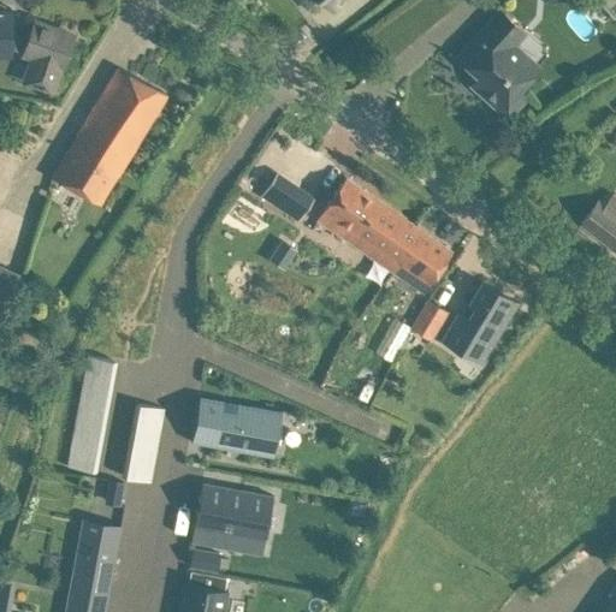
[(323,0),(332,12),(345,0),(323,0)]
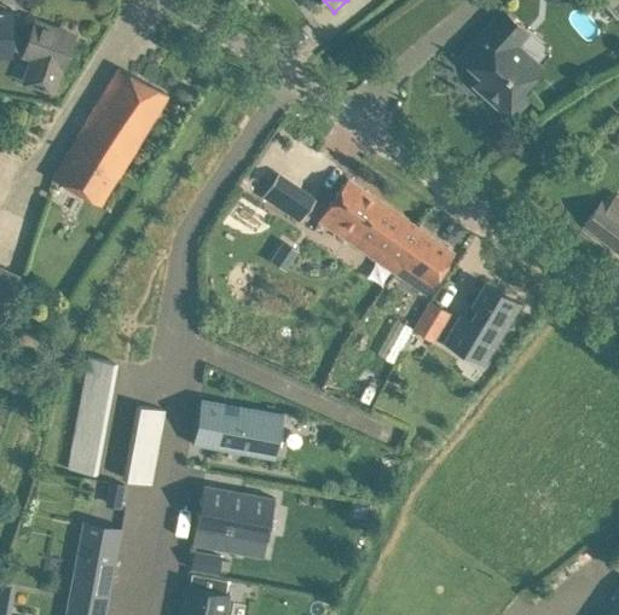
[(618,0),(597,0),(617,21),(618,18),(618,0)]
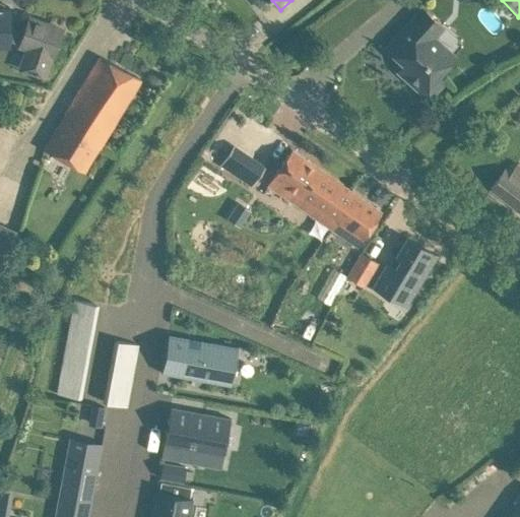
[(401,36),(387,51),(404,66),(402,69),(410,76),(407,79),(429,99),(442,83),(444,81),(440,77),(449,66),(436,54),(436,40),(445,30),(421,9),(398,34),(401,36)]
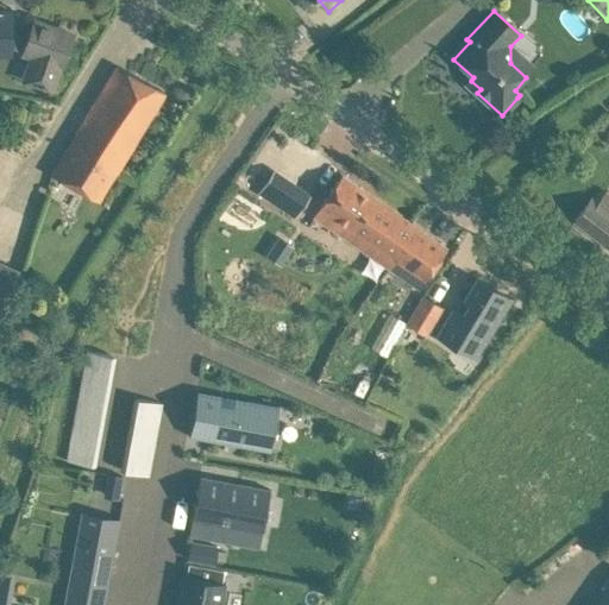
[(27,44),(10,37),(10,14),(0,13),(0,48),(10,49),(10,46),(37,56),(27,83),(52,93),(71,37),(35,24),(27,44)]
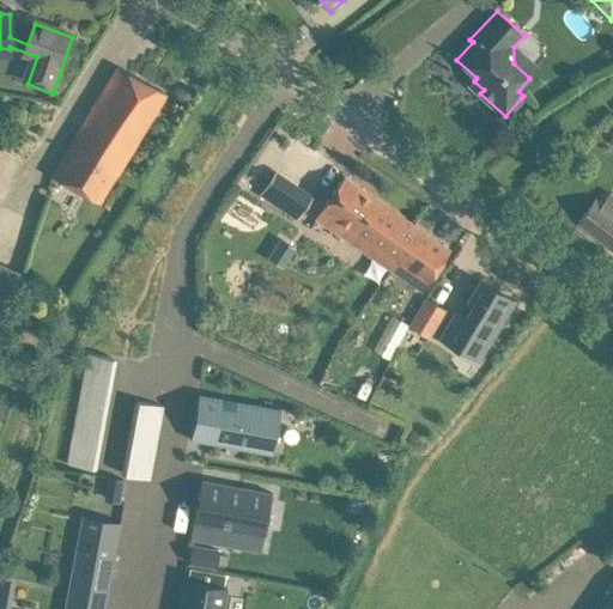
[(103,208),(167,97),(116,69),(54,181),(103,208)]
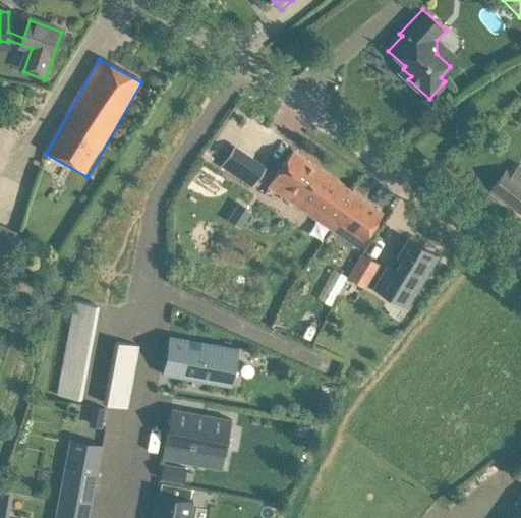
[(235,148),(220,169),(230,175),(244,154),(235,148)]
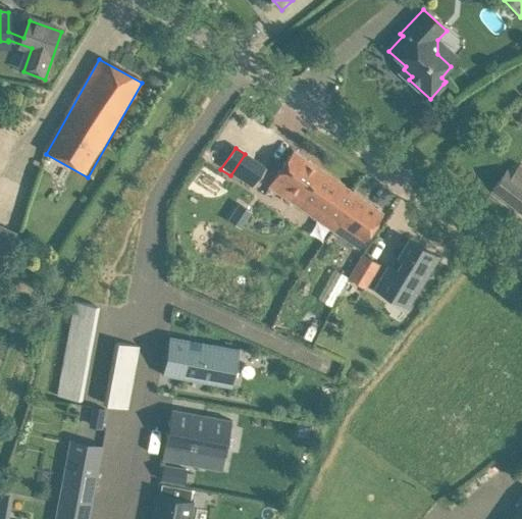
[(358,250),(381,215),(292,153),(273,180),(296,196),(292,203),(358,250)]
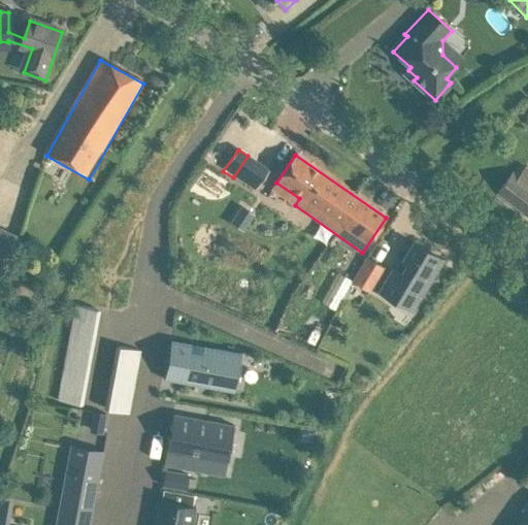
[(527,169),(526,167),(518,177),(513,174),(498,194),(527,217),(527,169)]
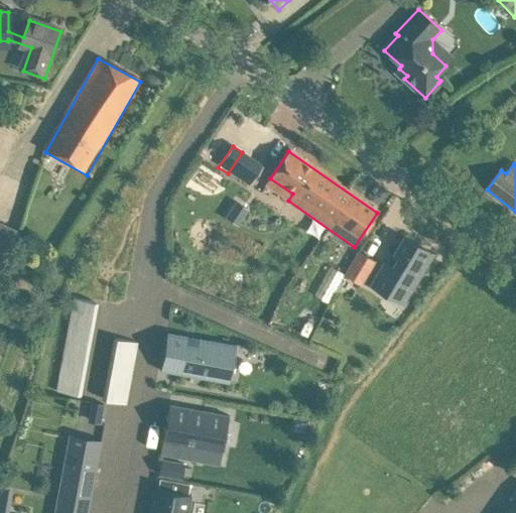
[(403,307),(434,256),(403,237),(391,256),(395,258),(390,266),(383,262),(368,287),(403,307)]
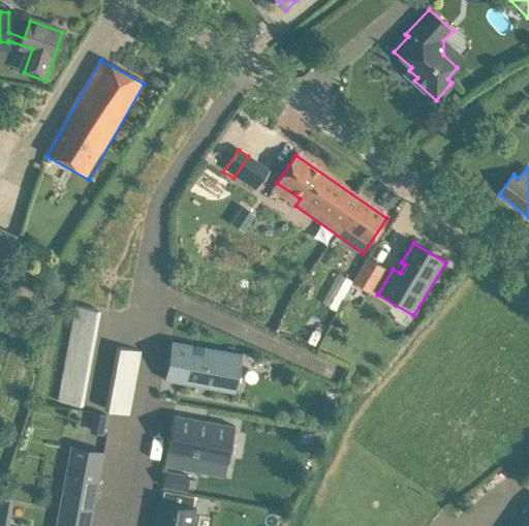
[(366,259),(351,283),(370,295),(384,271),(366,259)]
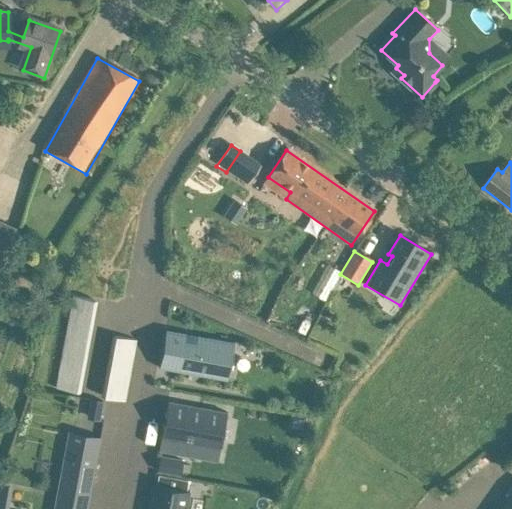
[(308,337),(320,312),(297,301),(300,294),(281,285),(265,321),(293,335),(297,332),(308,337)]
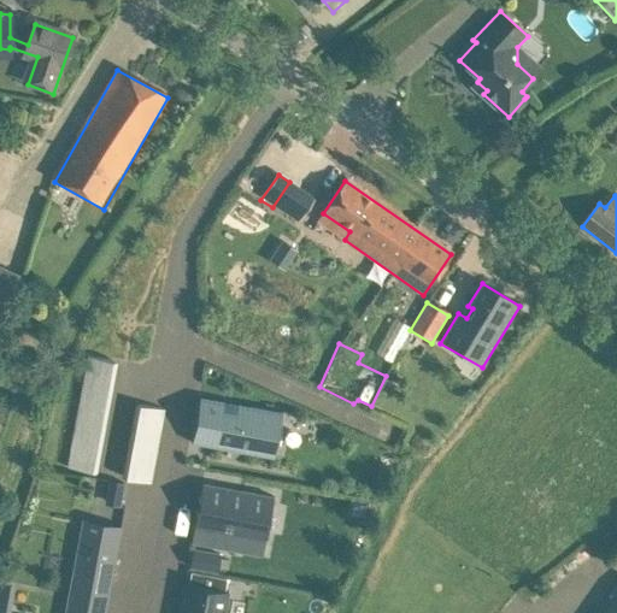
[(90,357),(69,469),(99,475),(121,363),(90,357)]
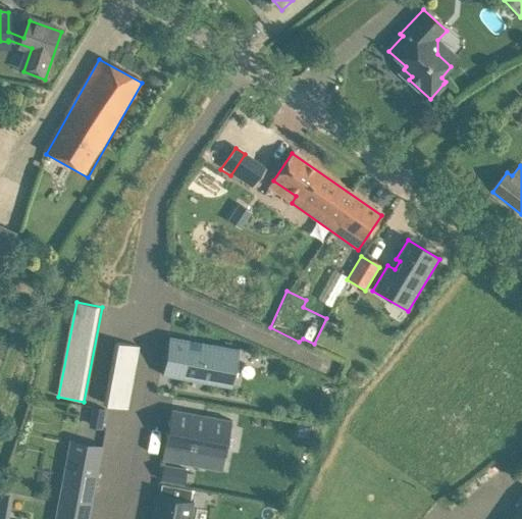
[(230,368),(233,351),(239,352),(239,351),(239,350),(169,338),(169,339),(172,340),(169,356),(166,356),(162,377),(188,381),(188,380),(187,380),(187,378),(206,382),(206,383),(205,383),(205,384),(231,390),(231,388),(224,386),(228,367),(230,368)]
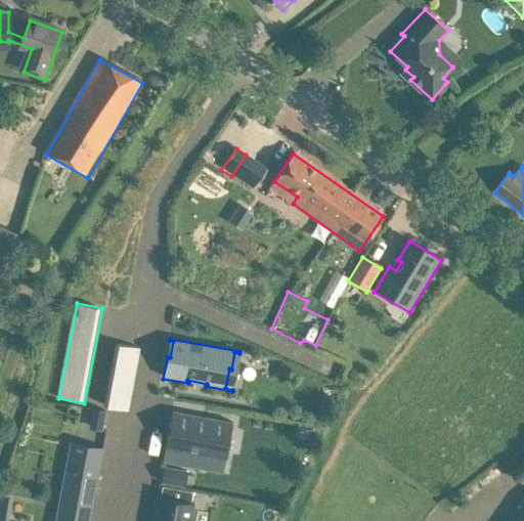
[(117,344),(108,406),(131,409),(139,346),(117,344)]
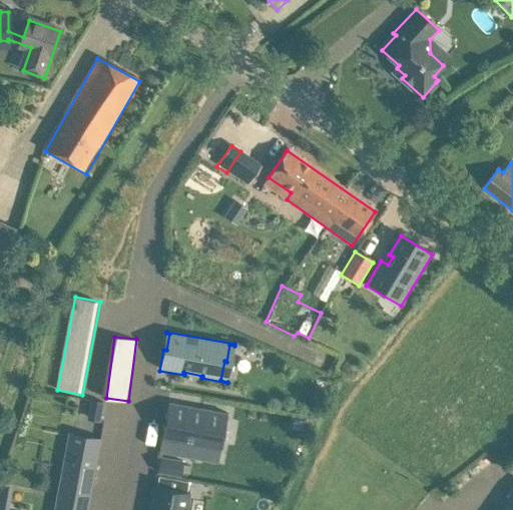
[(99,423),(103,404),(91,401),(88,417),(99,419),(99,422),(98,422),(98,423),(99,423)]
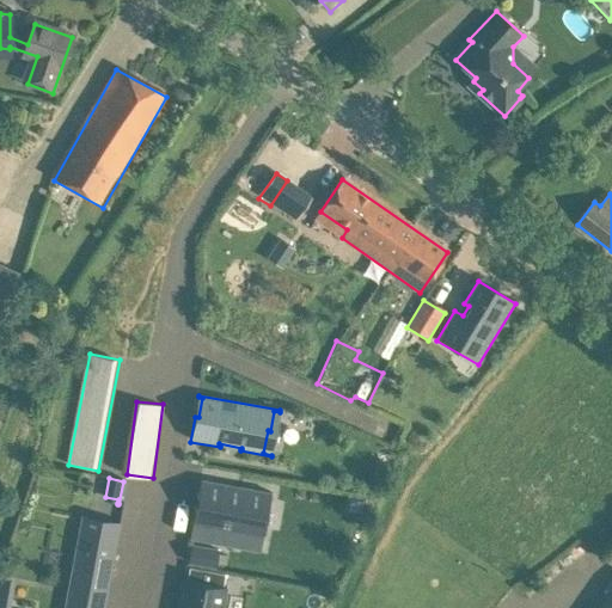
[(263,538),(271,495),(201,481),(190,540),(225,547),(228,530),(263,538)]
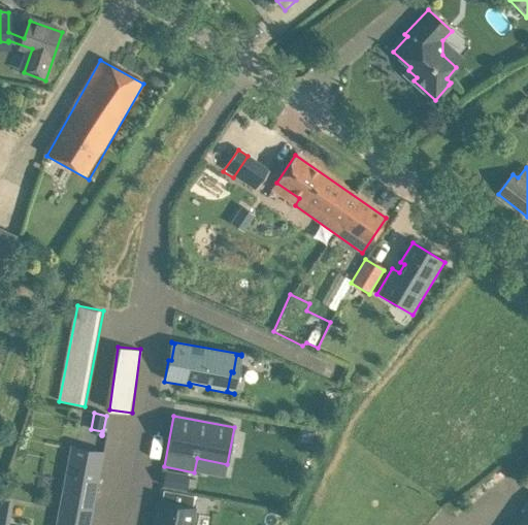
[(66,474),(77,477),(74,493),(66,491),(60,524),(90,524),(103,453),(71,447),(66,474)]
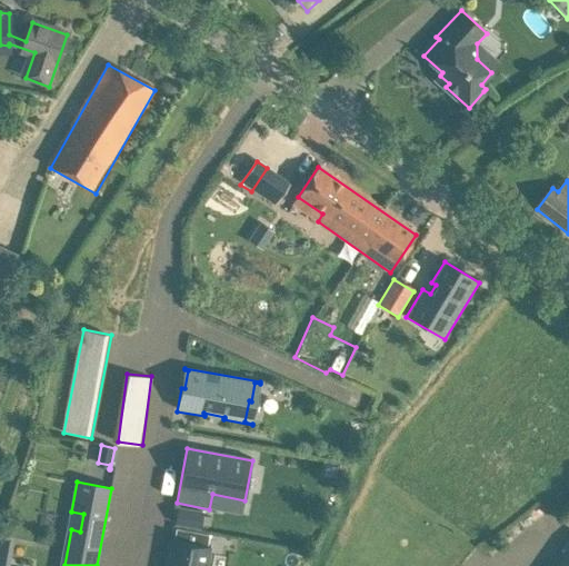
[(193,529),(196,518),(178,515),(176,526),(193,529)]
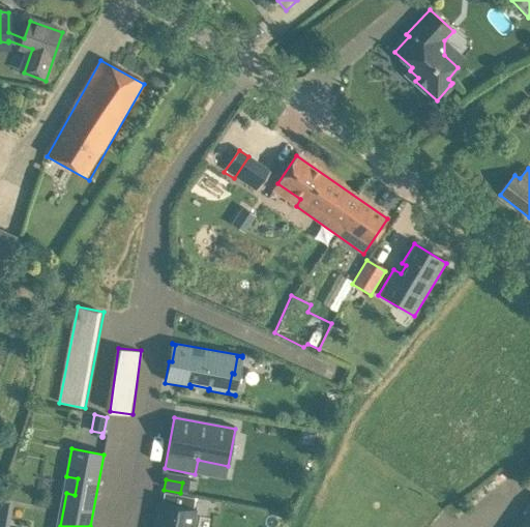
[(189,526),(193,509),(158,503),(153,526),(189,526)]
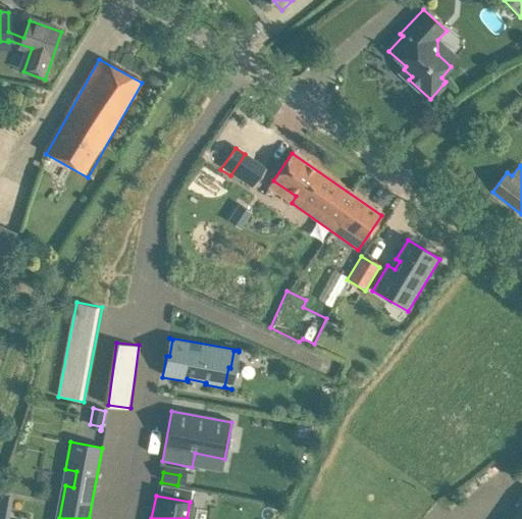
[(521,518),(521,500),(508,518),(521,518)]
